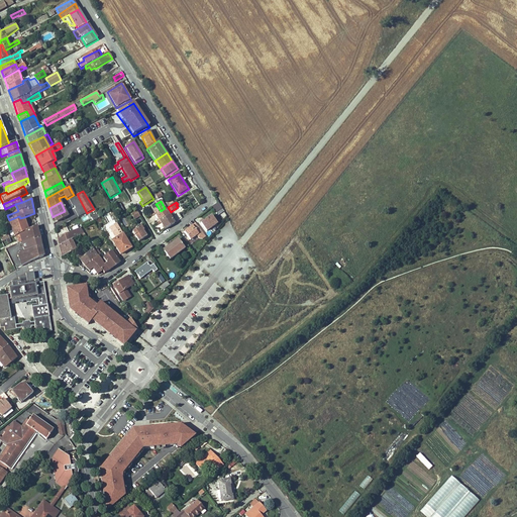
[(212,207),(216,213),(222,208),(218,203),(212,207)]
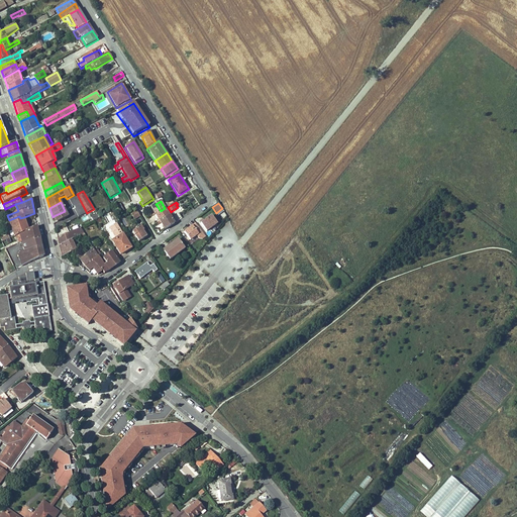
[(124,211),(120,204),(115,207),(119,213),(124,211)]
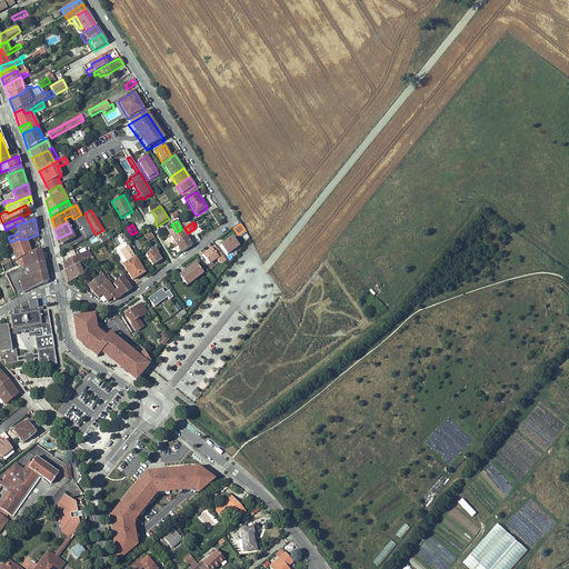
[(177,232),(171,225),(166,228),(170,236),(177,232)]
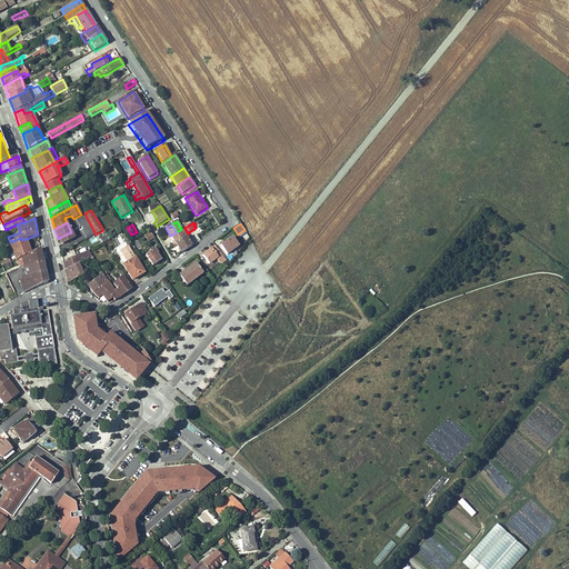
[(176,243),(187,237),(181,229),(177,232),(170,236),(176,243)]
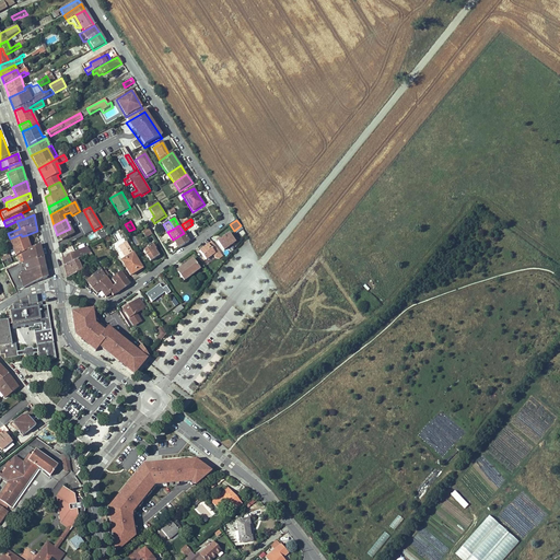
[(61,241),(73,235),(70,229),(58,234),(61,241)]
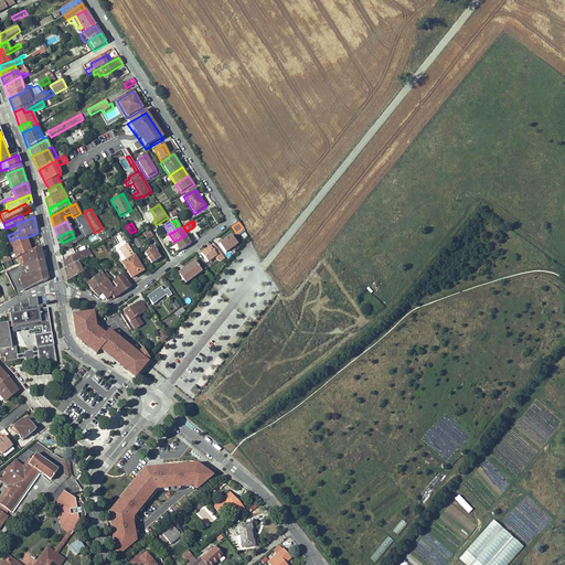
[(147,241),(153,237),(150,231),(144,234),(147,241)]
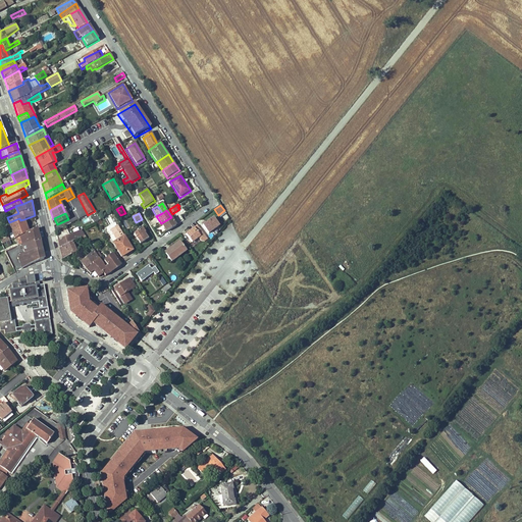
[(176,225),(171,217),(161,223),(167,232),(176,225)]
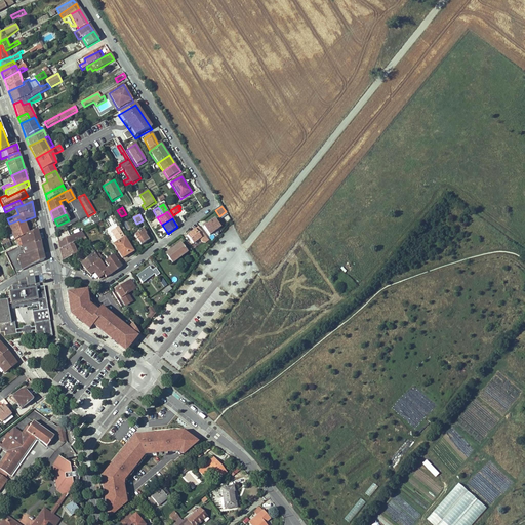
[(30,234),(25,220),(21,221),(19,219),(9,224),(15,241),(17,240),(21,238),(30,234)]
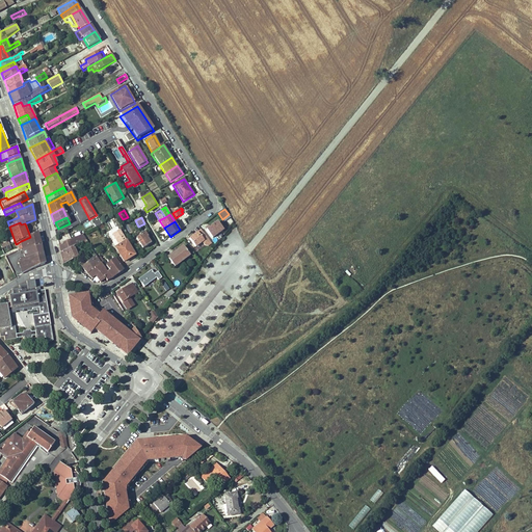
[(222,234),(220,232),(223,231),(220,227),(217,222),(213,225),(207,231),(212,238),(216,236),(217,238),(222,234)]
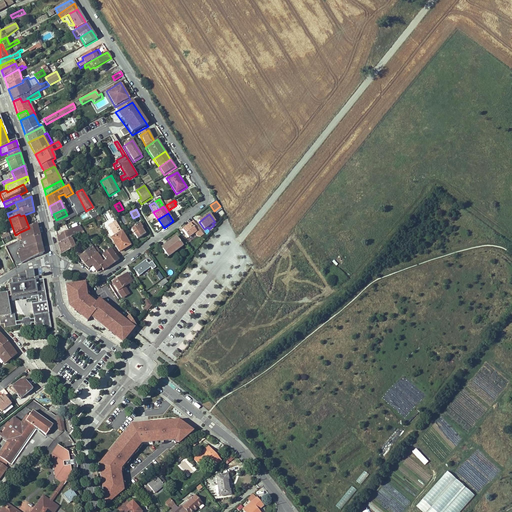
[(141,234),(144,233),(141,229),(142,228),(139,223),(135,226),(135,227),(131,230),(137,239),(142,236),(141,234)]
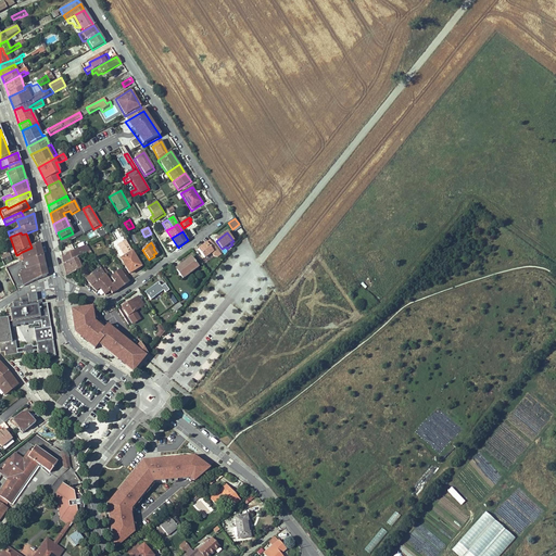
[(218,251),(213,243),(210,247),(207,244),(204,247),(203,245),(199,250),(204,258),(213,252),(214,253),(218,251)]
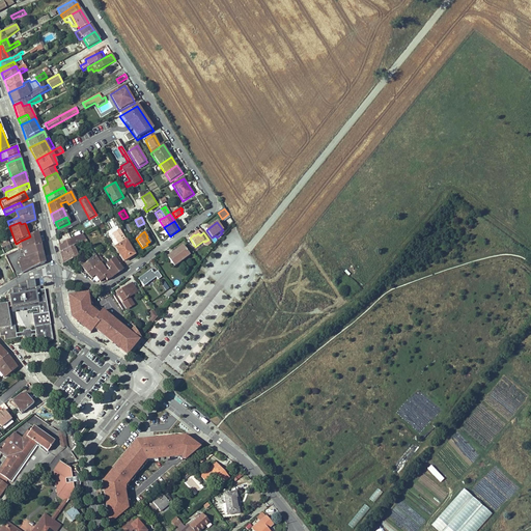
[(42,247),(38,233),(30,236),(21,241),(23,250),(34,247),(34,249),(42,247)]
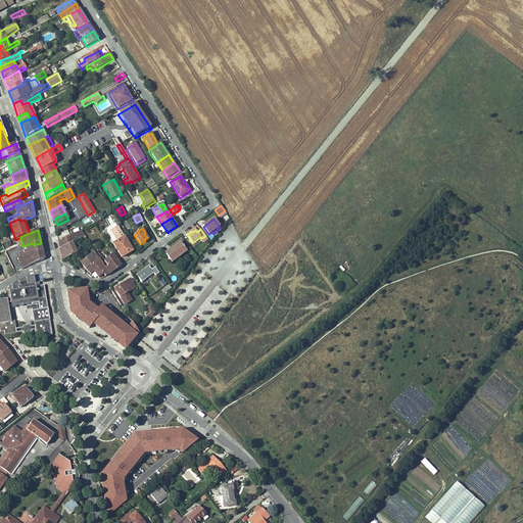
[(85,237),(83,233),(82,231),(58,242),(60,248),(72,243),(81,238),(85,237)]
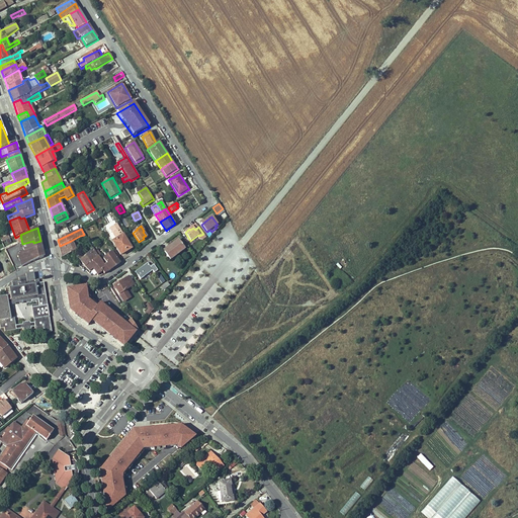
[(132,249),(123,236),(120,237),(128,250),(132,249)]
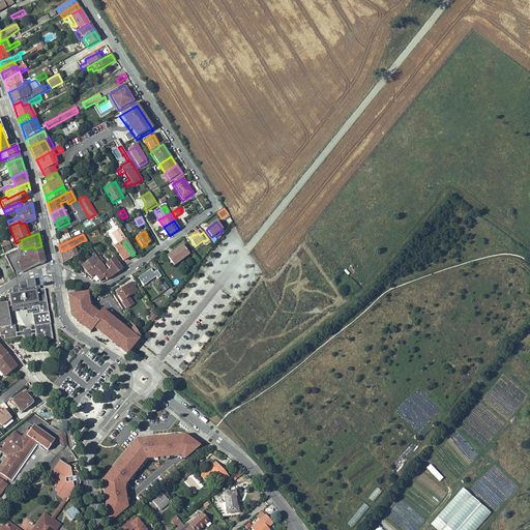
[(131,256),(123,242),(115,247),(123,261),(131,256)]
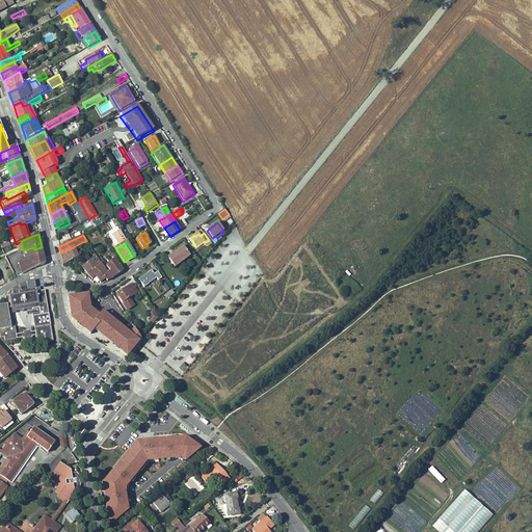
[(46,265),(42,247),(34,249),(34,247),(23,250),(25,258),(18,261),(22,274),(46,265)]
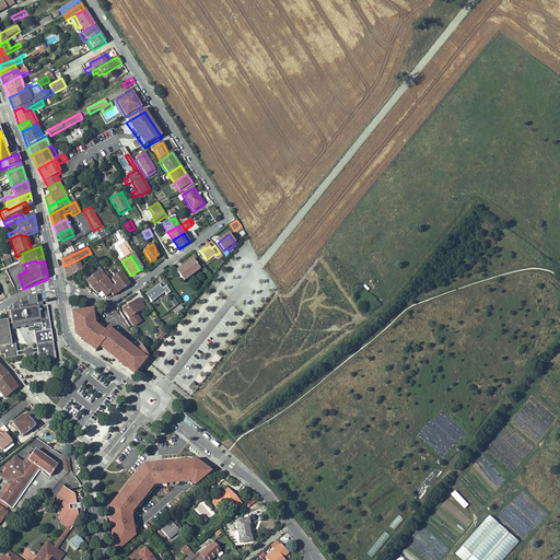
[(82,271),(80,266),(77,260),(65,266),(68,279),(82,271)]
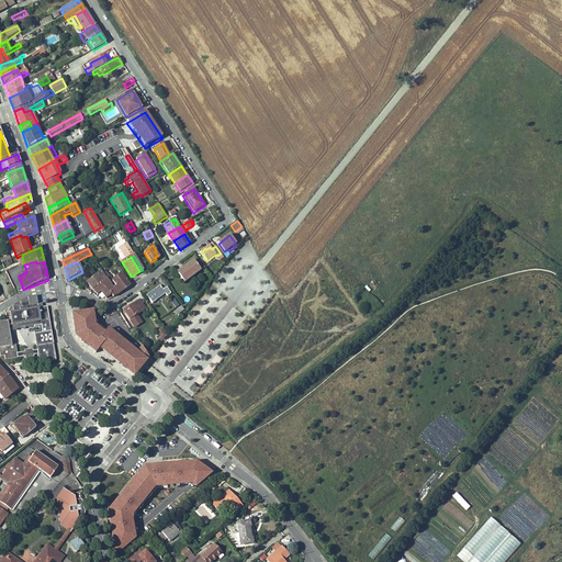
[(184,285),(202,272),(193,261),(177,273),(184,285)]
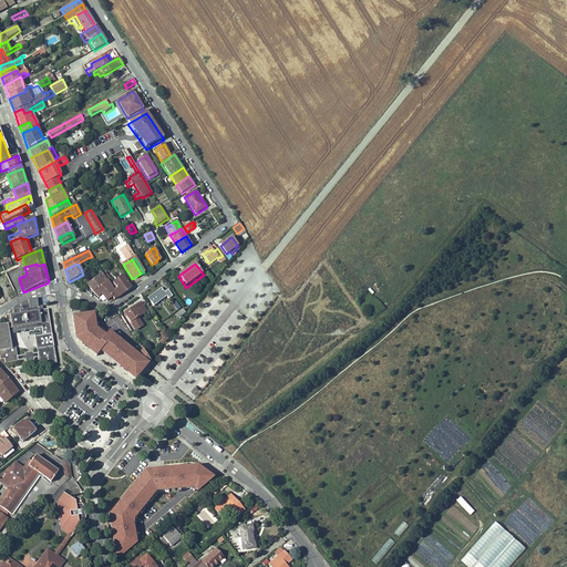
[(101,286),(107,280),(103,275),(102,272),(101,274),(90,284),(86,286),(93,292),(101,286)]
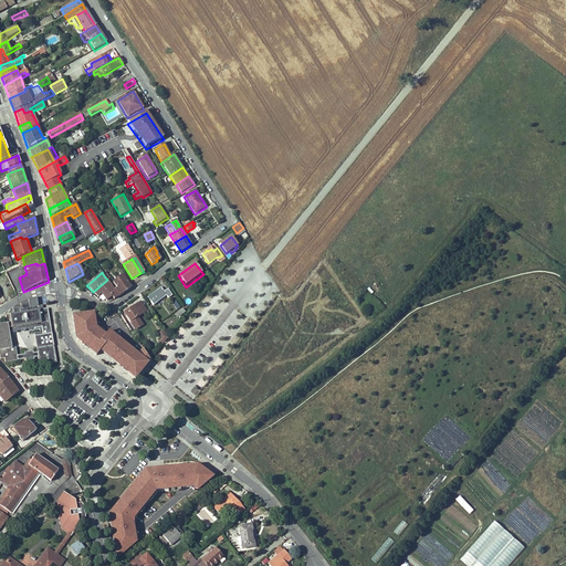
[(111,281),(105,273),(103,274),(107,280),(118,297),(130,287),(122,275),(111,284),(109,282),(111,281)]
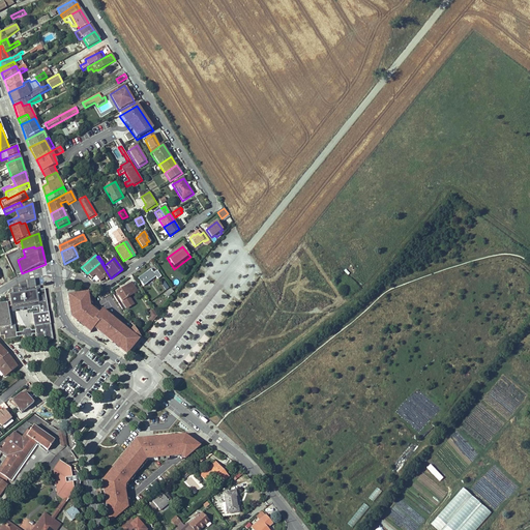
[(111,278),(100,262),(94,267),(98,272),(95,275),(100,282),(106,278),(107,281),(111,278)]
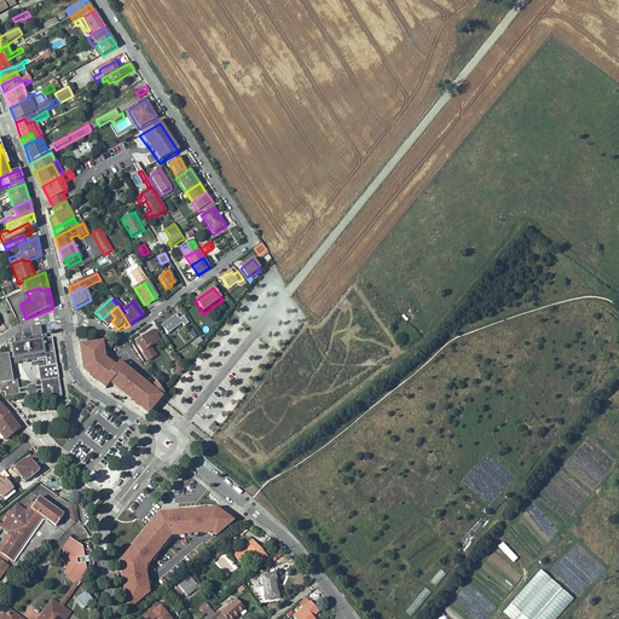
[(111,322),(115,318),(110,312),(102,319),(105,323),(108,319),(110,322),(111,322)]
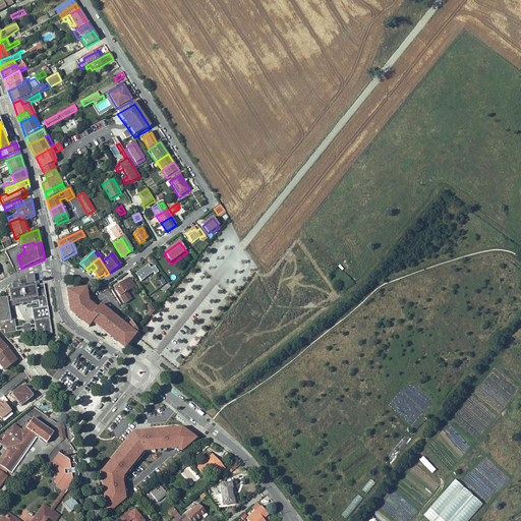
[(141,282),(154,273),(155,275),(159,273),(155,267),(151,269),(149,265),(136,274),(141,282)]
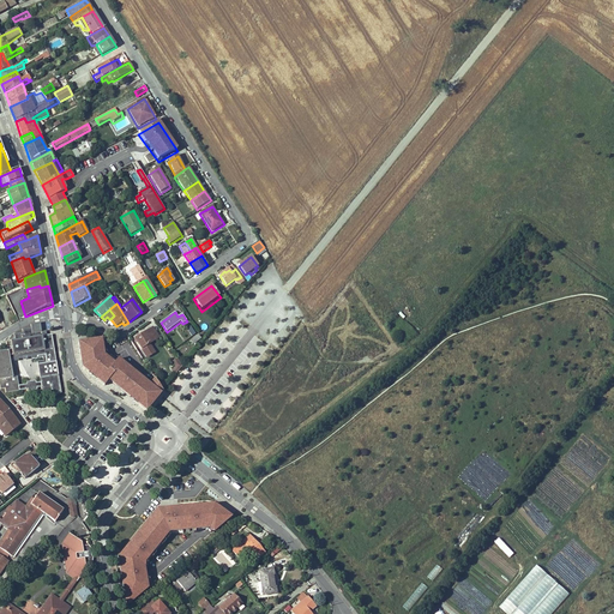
[(53,342),(52,335),(47,336),(46,331),(42,332),(41,329),(30,331),(29,327),(22,329),(23,332),(25,347),(53,342)]
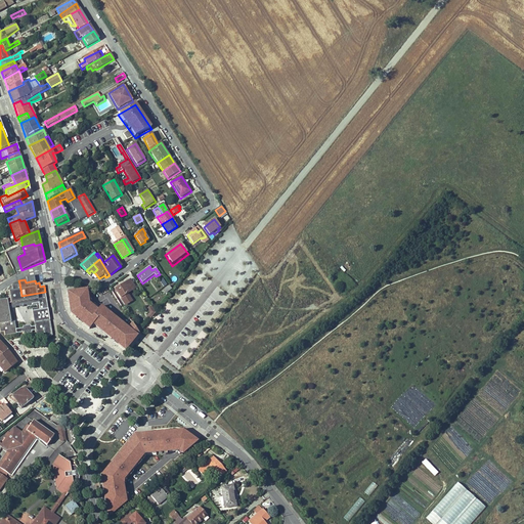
[(127,294),(136,289),(130,280),(116,290),(126,306),(132,302),(127,294)]
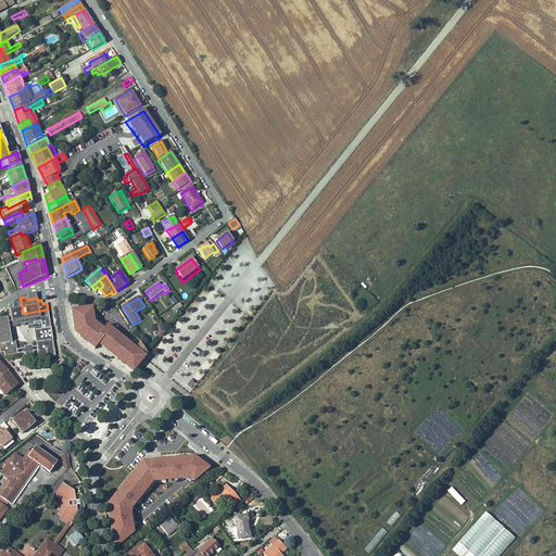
[(11,342),(9,326),(8,323),(40,317),(40,320),(42,329),(35,329),(37,345),(38,350),(39,358),(57,355),(51,327),(47,328),(46,326),(50,325),(48,310),(23,314),(21,301),(13,303),(14,308),(7,310),(7,317),(0,318),(0,350),(0,352),(4,352),(5,356),(22,352),(21,348),(17,349),(15,341),(11,342)]
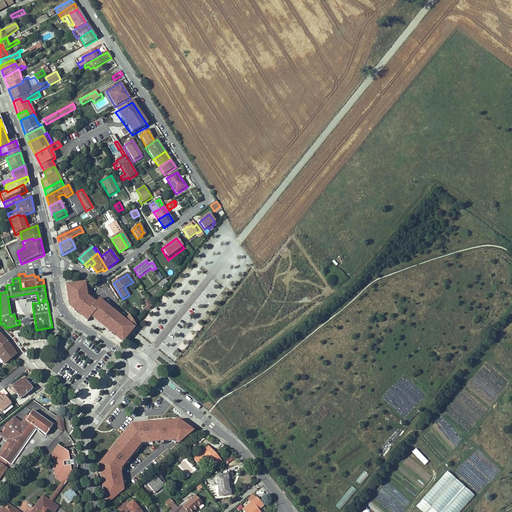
[(124,322),(98,301),(96,305),(87,299),(85,285),(66,288),(69,309),(87,324),(91,320),(122,347),(128,340),(134,331),(136,329),(129,317),(124,322)]
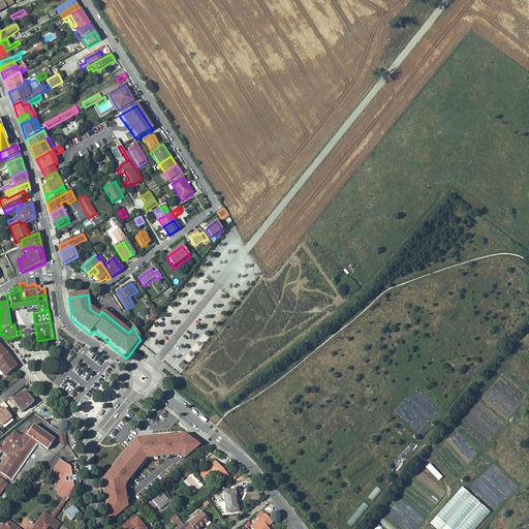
[(8,310),(38,305),(38,302),(7,307),(8,310)]
